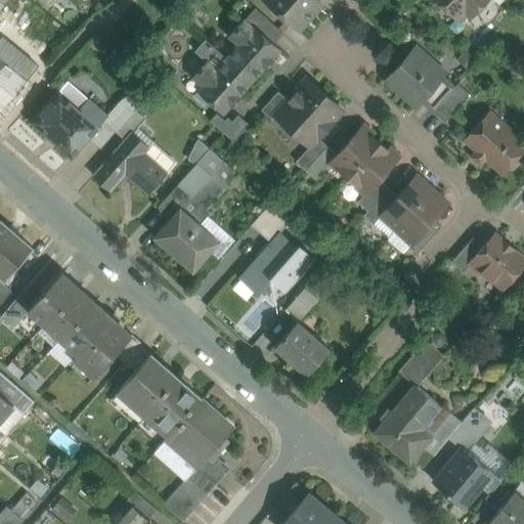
[(8,0),(4,6),(0,11),(0,30),(3,28),(4,29),(27,0),(26,0),(8,0)]
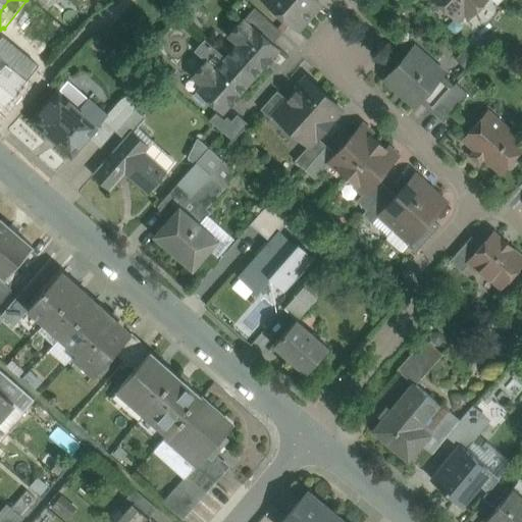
[(316,0),(263,0),(298,30),(320,4),(316,0)]
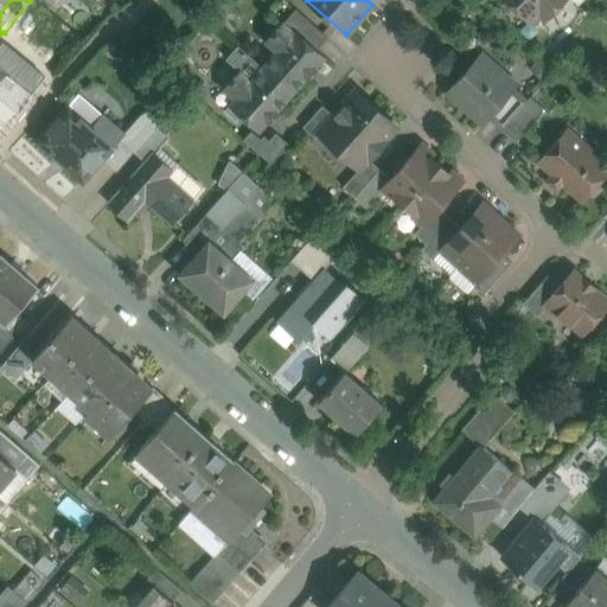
[(509,0),(531,21),(540,14),(544,19),(562,0),(509,0)]
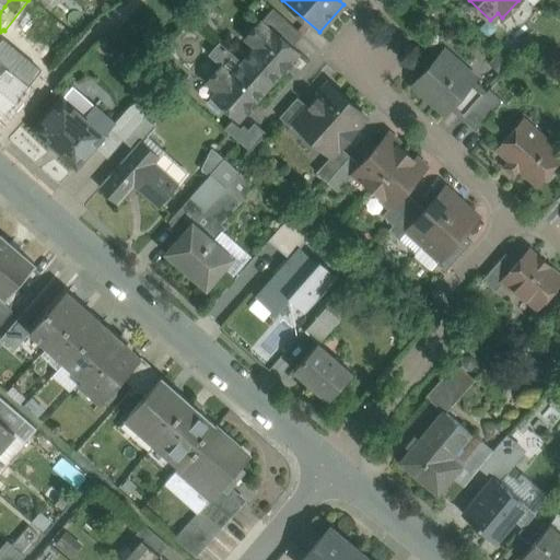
[(302,34),(272,9),(261,21),(291,47),(292,46),(302,34)]
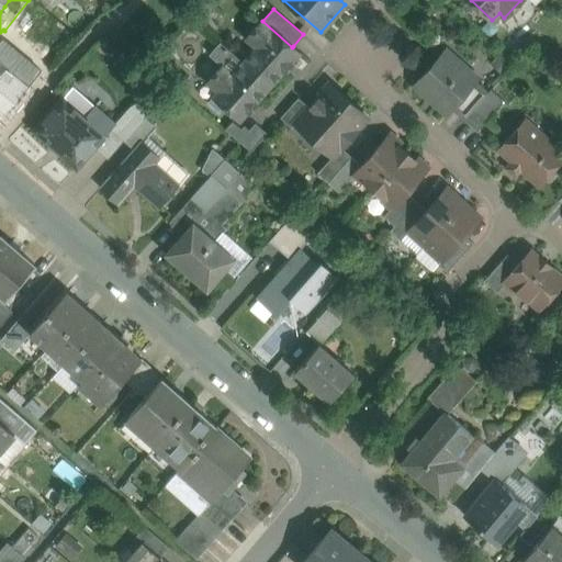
[(262,21),(261,20),(245,38),(255,47),(242,62),(242,63),(270,88),(284,71),(285,72),(293,64),(292,63),(301,53),(293,46),(292,47),(262,21)]
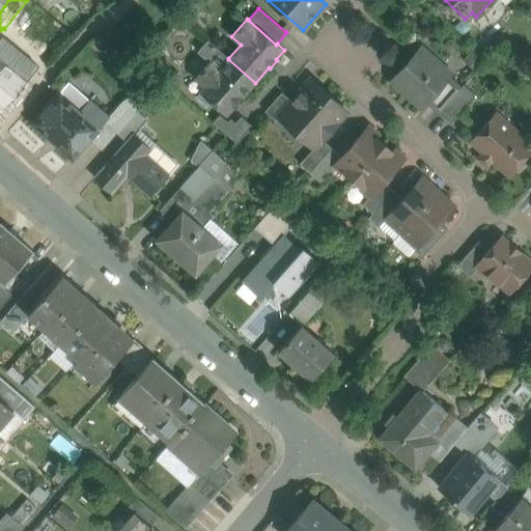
[(0,60),(26,82),(35,71),(0,40),(0,60)]
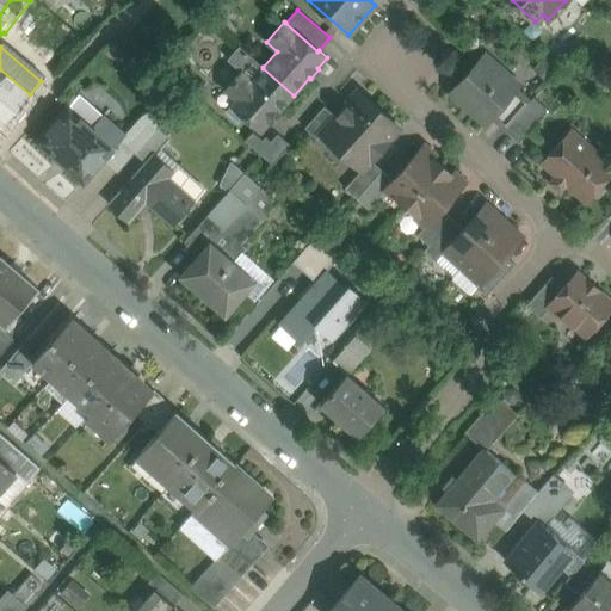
[(263,67),(239,47),(228,60),(241,71),(224,90),(235,99),(230,105),(232,106),(227,111),(236,121),(241,116),(261,133),(270,122),(271,123),(279,113),(278,112),(294,96),(263,68),(263,67)]
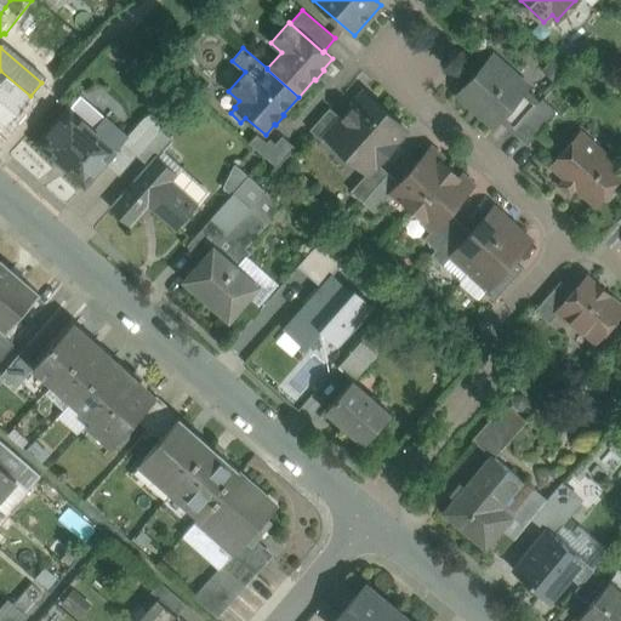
[(501,63),(485,64),(484,64),(457,95),(493,125),(499,118),(524,90),(528,86),(502,63),(501,63)]
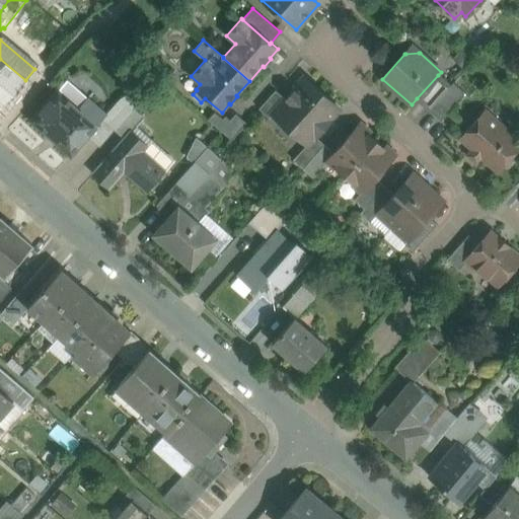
[(25,80),(0,59),(0,101),(5,105),(25,80)]
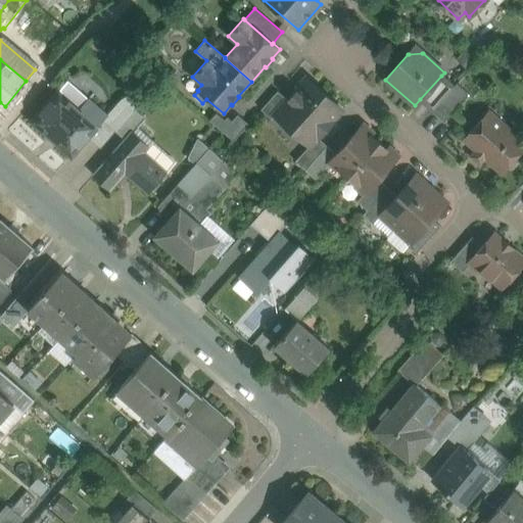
[(441,76),(420,99),(432,110),(454,87),(454,86),(441,76)]
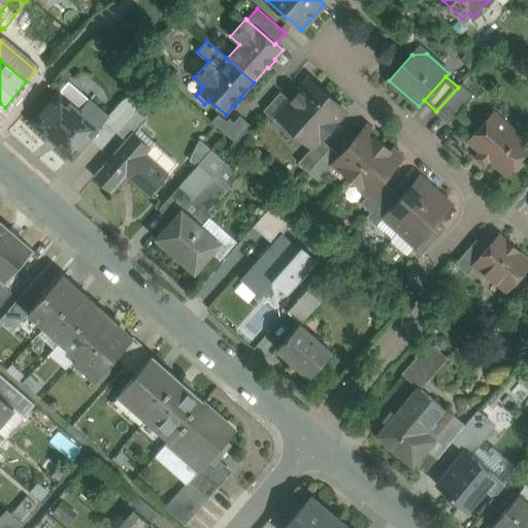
[(294,131),(327,94),(308,77),(289,100),(275,114),(276,116),(294,131)]
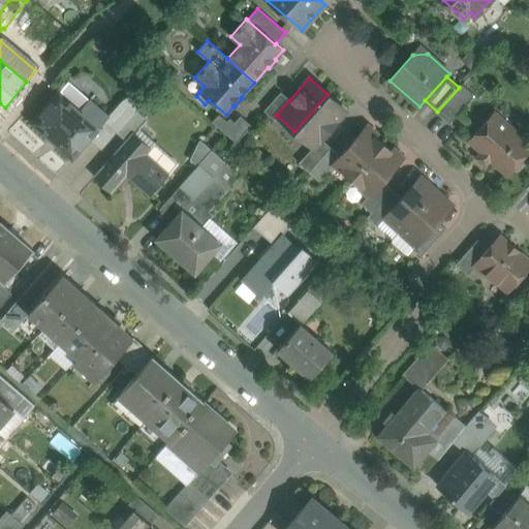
[(459,88),(437,112),(449,122),(474,94),(462,84),(459,87),(459,88)]
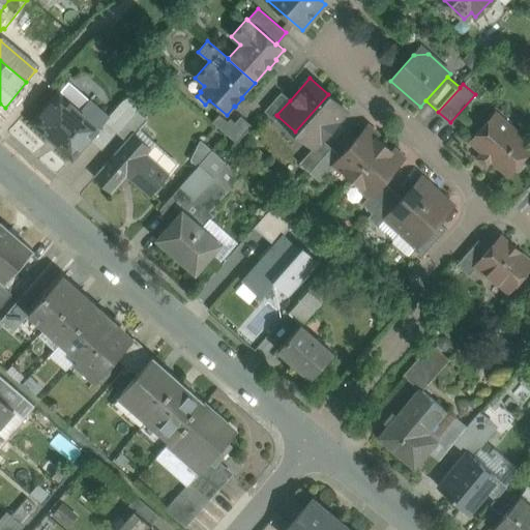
[(100,127),(59,92),(35,119),(63,143),(59,146),(74,158),(100,127)]
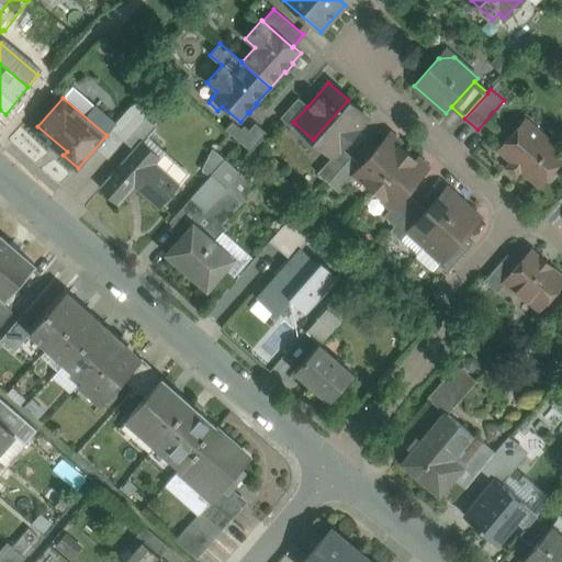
[(298,98),(280,117),(291,127),(294,123),(293,122),(307,107),(298,98)]
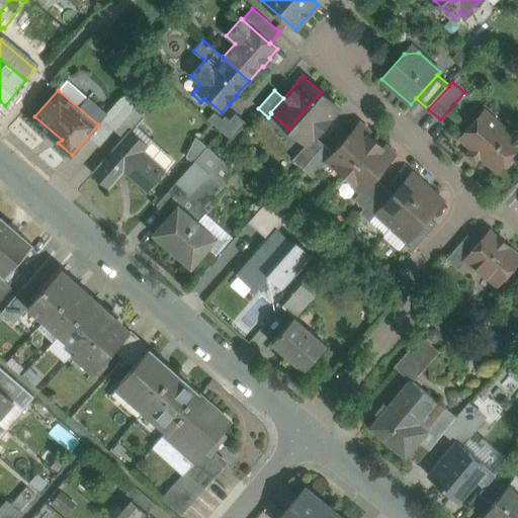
[(321,92),(288,128),(307,145),(308,145),(315,137),(339,108),(321,92)]
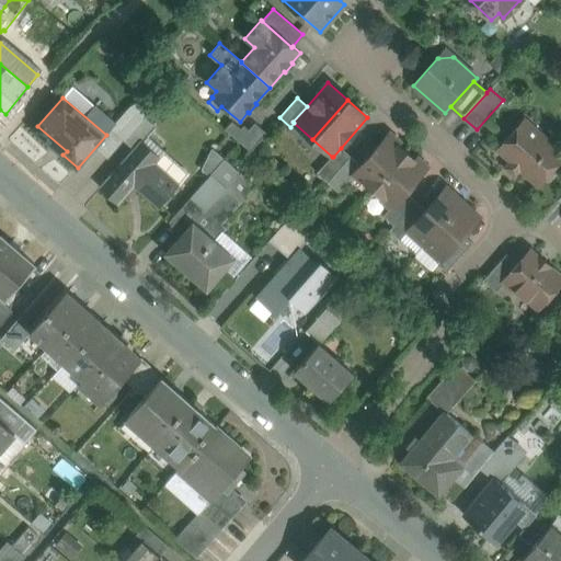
[(135,110),(114,133),(124,141),(144,118),(135,110)]
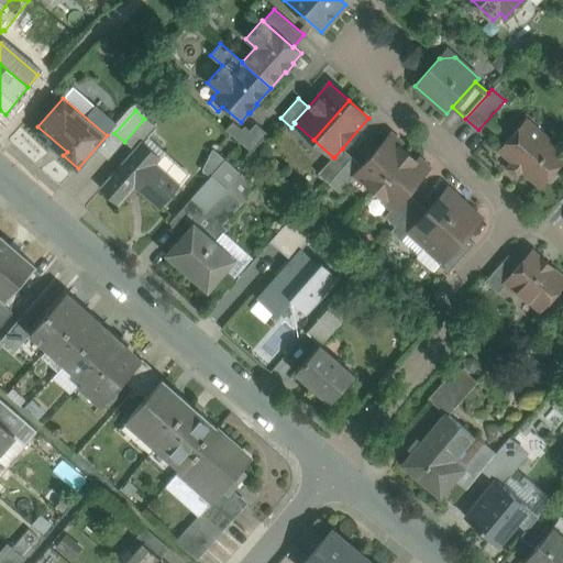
[(144,119),(124,142),(135,151),(143,142),(145,143),(157,130),(144,119)]
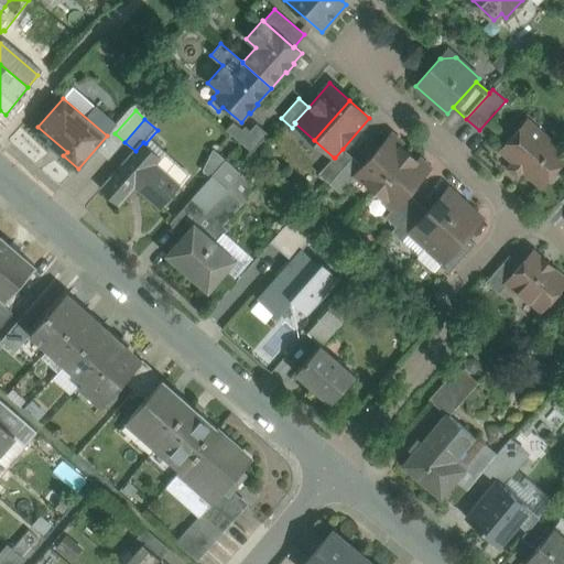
[(563,152),(528,120),(501,151),(540,184),(544,179),(546,181),(552,182),(557,176),(555,170),(553,169),(563,156),(563,152)]
